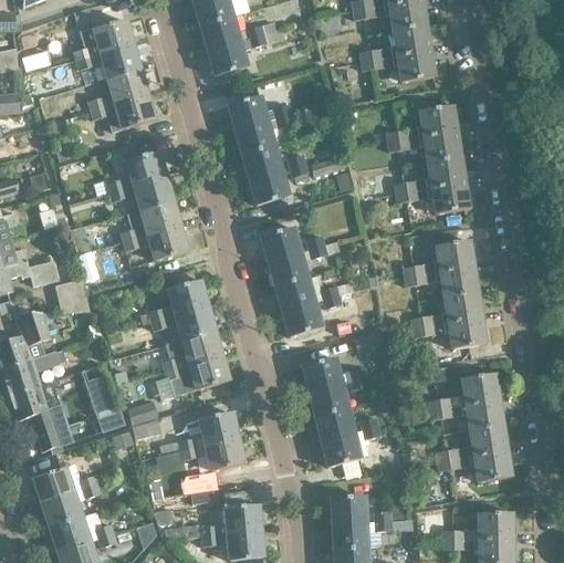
[(198,0),(195,1),(201,25),(233,17),(229,1),(232,0),(198,0)]
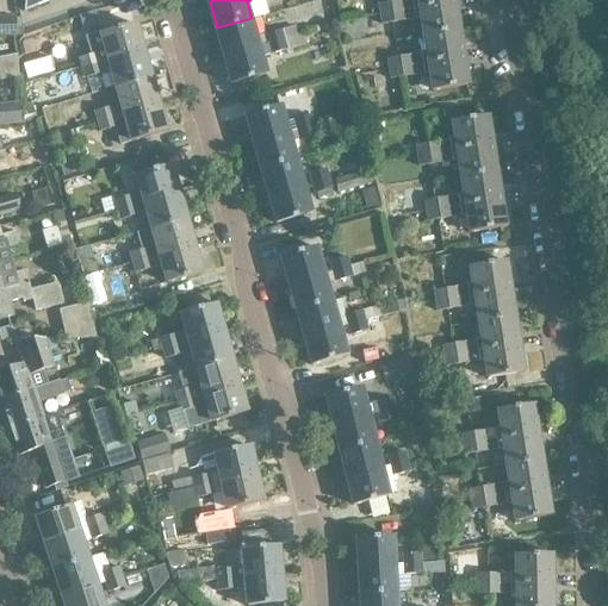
[(390,0),(379,1),(380,12),(392,10),(390,0)]
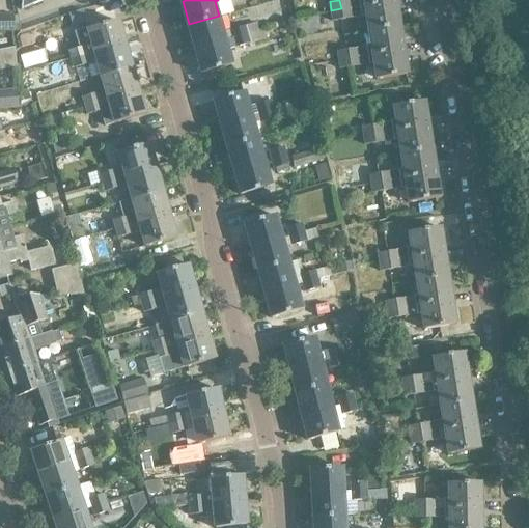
[(339,0),(341,8),(351,7),(350,0),(339,0)]
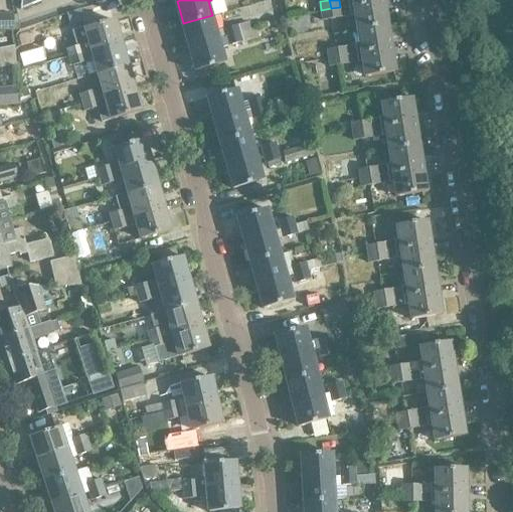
[(358,28),(373,25),(388,23),(384,0),(369,2),(340,7),(341,15),(351,14),(351,15),(356,14),(358,28)]
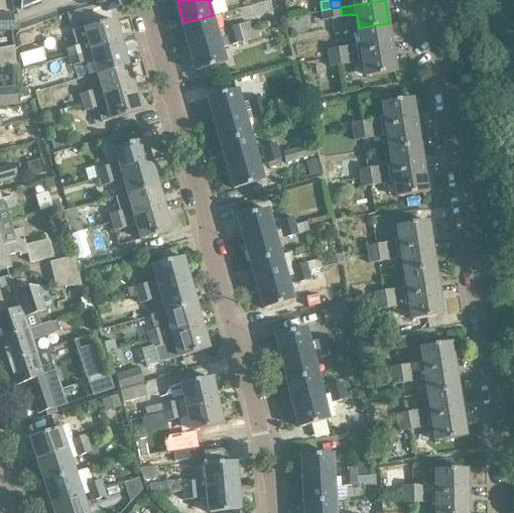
[(332,8),(333,17),(342,15),(341,7),(332,8)]
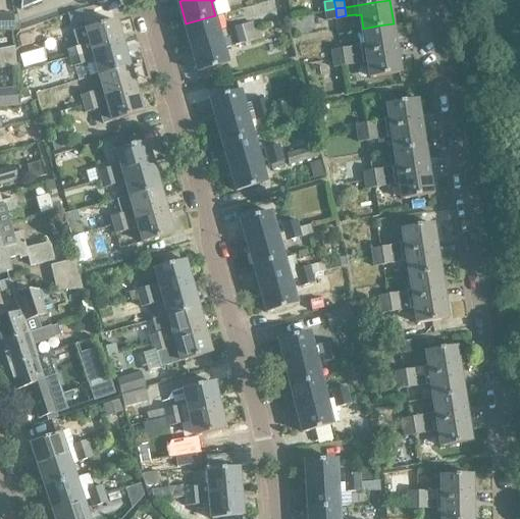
[(326,18),(336,17),(335,8),(325,10),(326,18)]
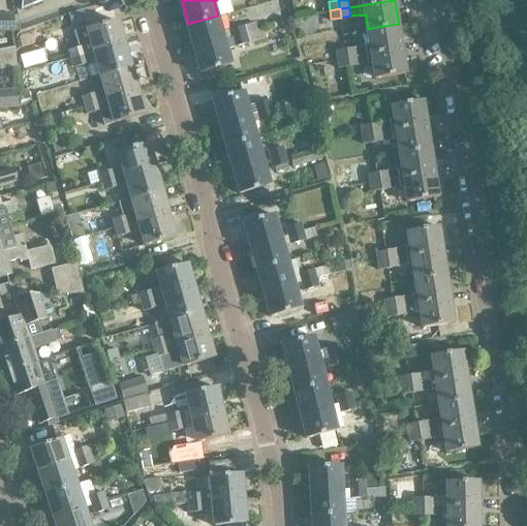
[(16,12),(0,12),(0,27),(16,28),(16,12)]
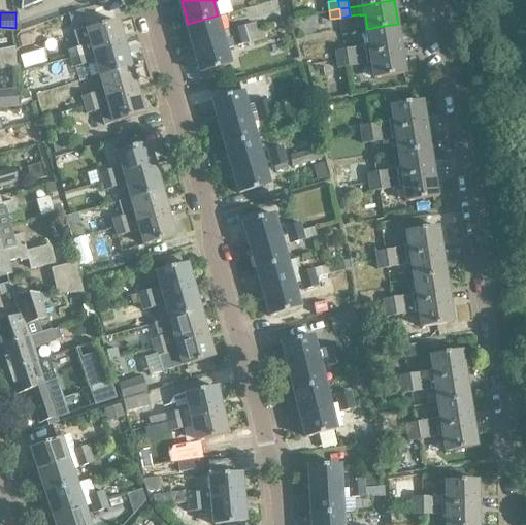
[(218,15),(188,24),(195,47),(224,39),(232,37),(229,28),(222,30),(218,15)]
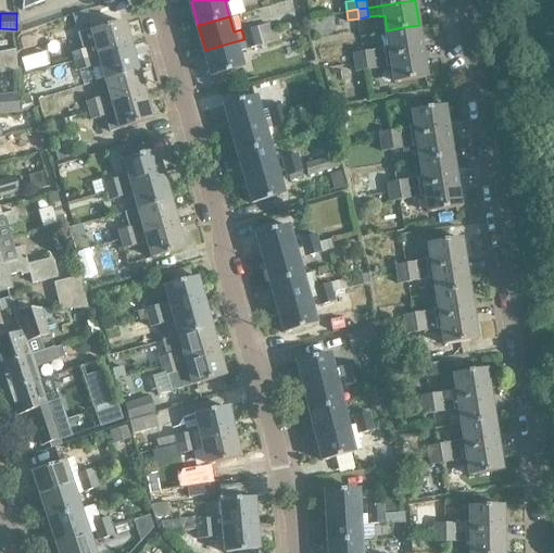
[(97,44),(89,46),(92,55),(100,52),(131,44),(124,19),(92,28),(97,44)]
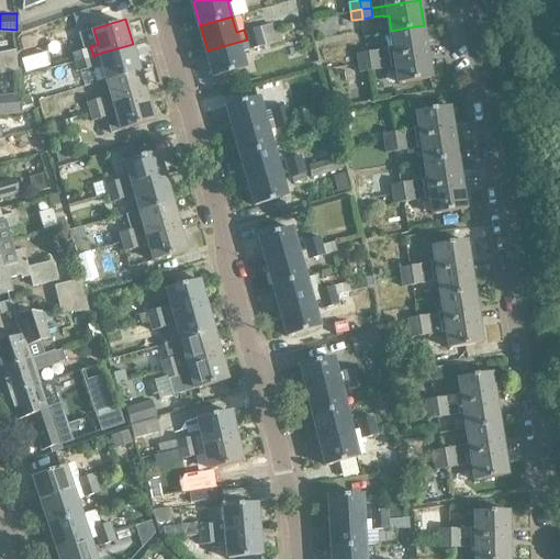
[(272,22),(244,30),(247,40),(264,34),(275,31),(272,22)]
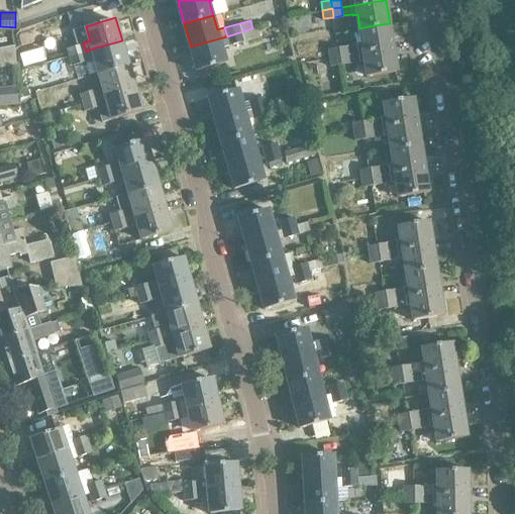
[(390,23),(375,25),(359,28),(362,41),(356,42),(356,43),(348,44),(349,54),(393,46),(390,23)]
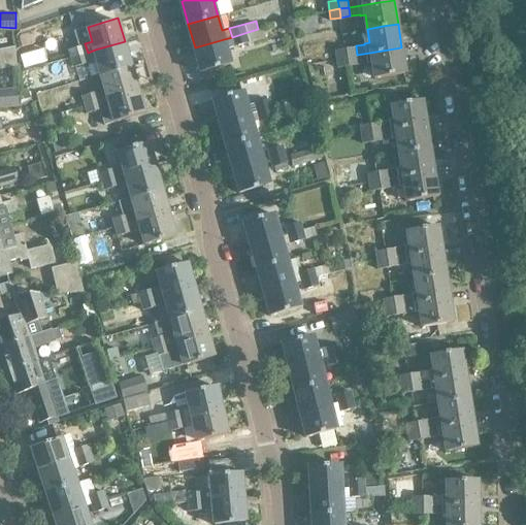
[(248,32),(232,37),(234,45),(250,41),(266,36),(263,28),(258,29),(248,32)]
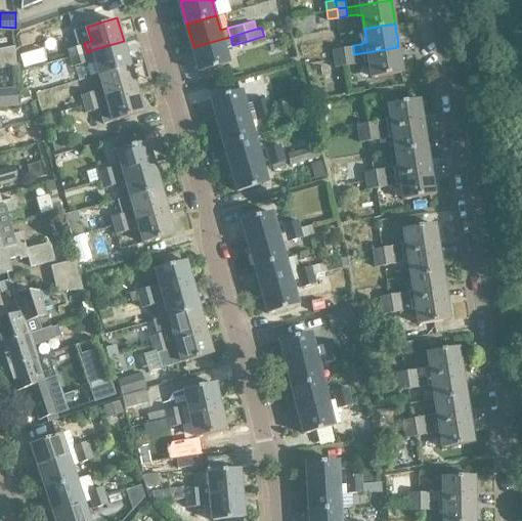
[(0,32),(0,47),(1,47),(14,45),(11,30),(0,32)]
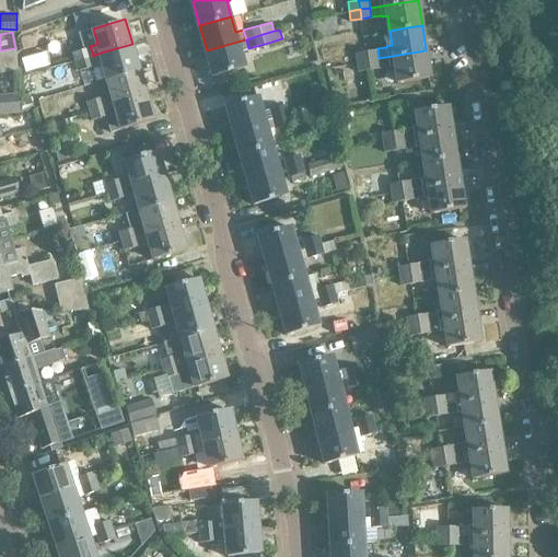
[(237,42),(207,50),(213,76),(245,66),(241,50),(248,48),(246,39),(237,42)]
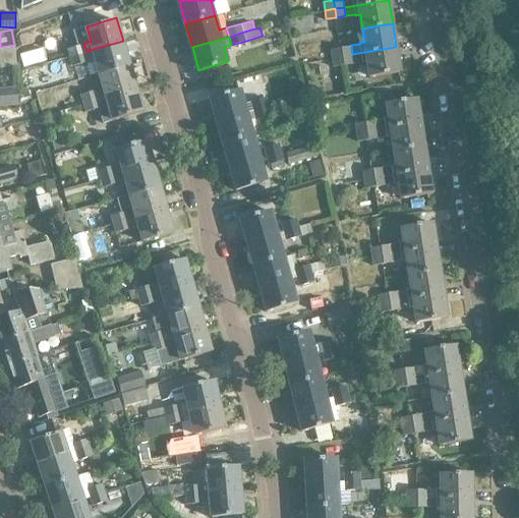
[(94,49),(87,52),(89,60),(96,58),(98,63),(100,71),(100,72),(129,64),(123,41),(94,49)]
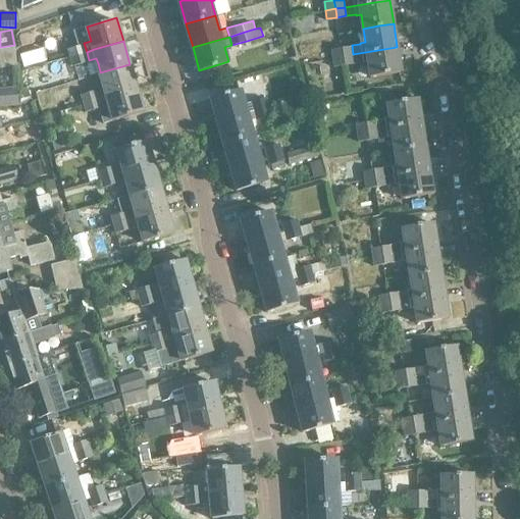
[(84,43),(68,48),(70,56),(87,52),(84,43)]
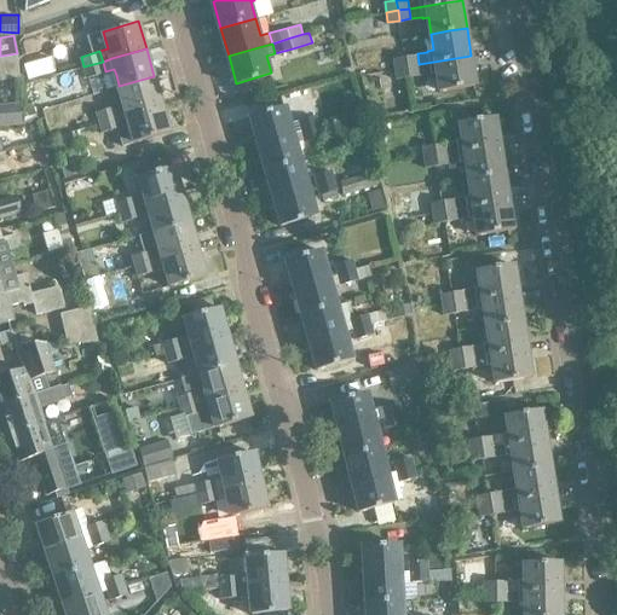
[(17,53),(0,56),(0,64),(4,80),(21,76),(19,53),(17,53)]
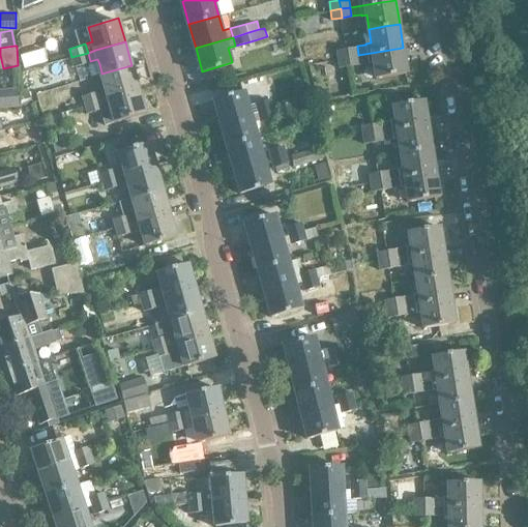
[(357,46),(347,48),(348,57),(358,55),(357,46)]
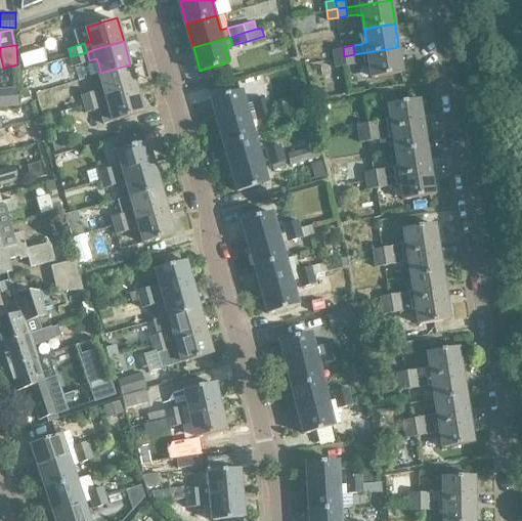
[(343,47),(334,49),(335,57),(344,56),(343,47)]
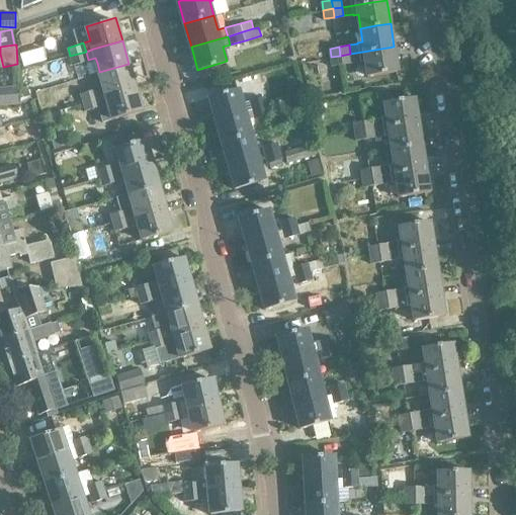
[(394,47),(350,54),(351,62),(360,61),(360,62),(365,61),(368,75),(398,71),(394,47)]
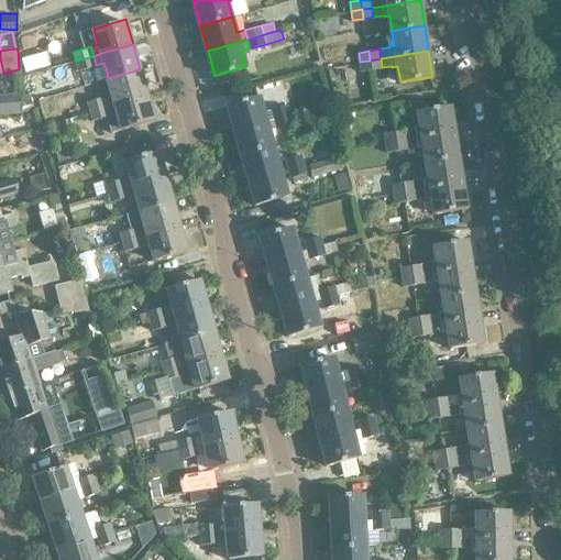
[(47,52),(23,58),(26,69),(51,63),(47,52)]
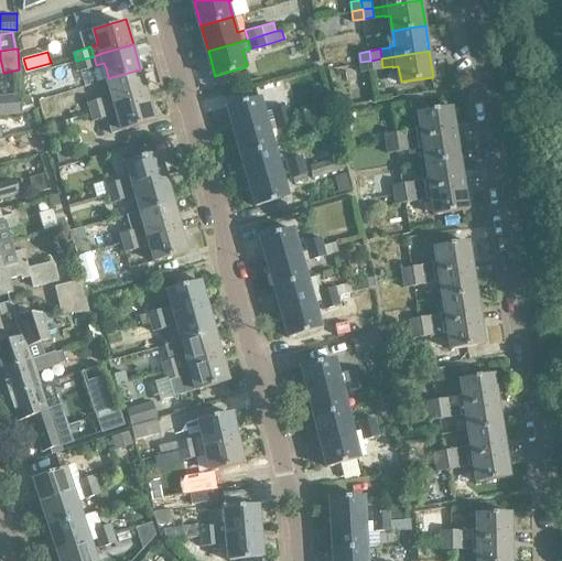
[(79,69),(96,65),(94,56),(76,61),(79,69)]
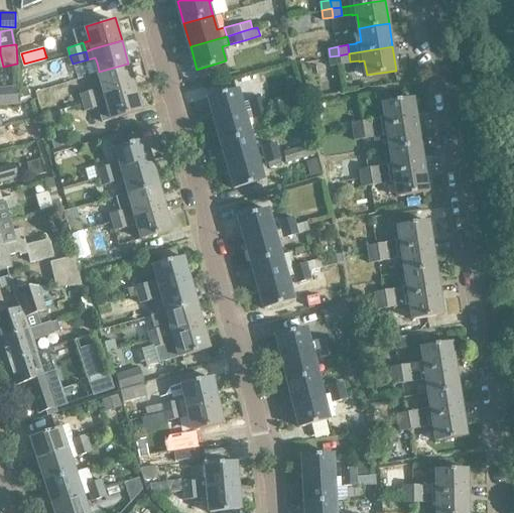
[(339,55),(341,63),(350,61),(349,53),(339,55)]
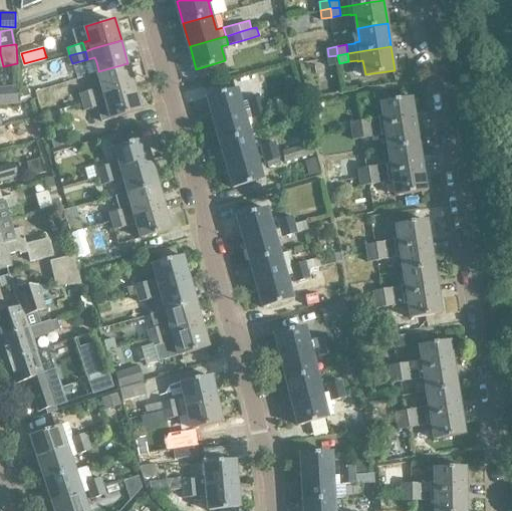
[(329,64),(339,63),(337,55),(328,56),(329,64)]
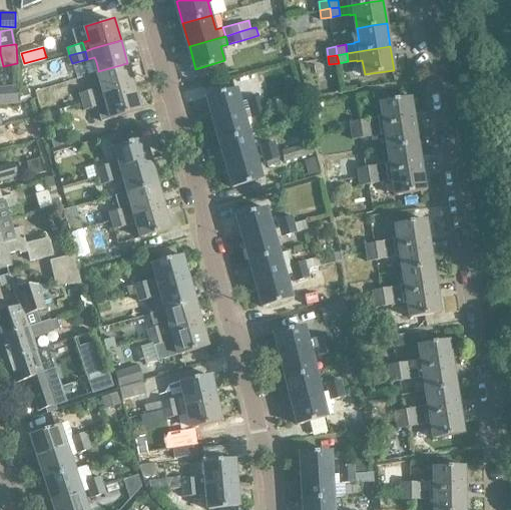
[(133,85),(127,63),(98,71),(105,93),(133,85)]
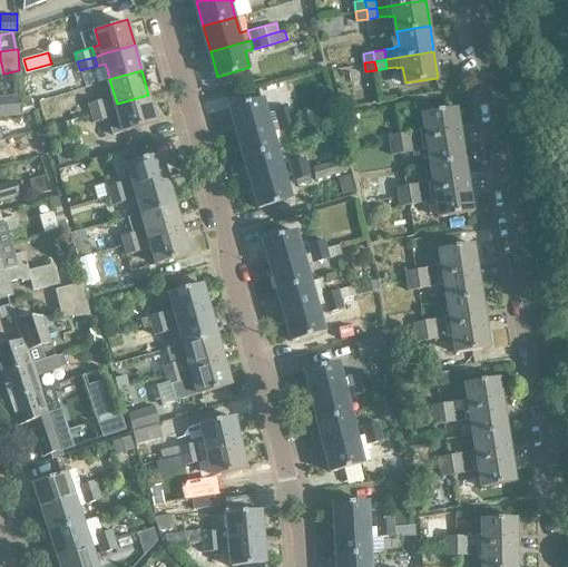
[(21,93),(0,94),(0,115),(22,114),(22,108),(21,97),(21,93)]
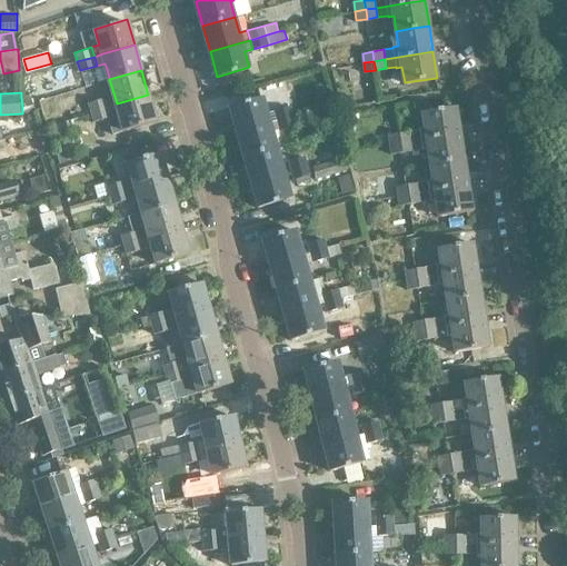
[(112,115),(108,116),(113,132),(123,130),(156,120),(148,95),(117,103),(110,106),(112,115)]
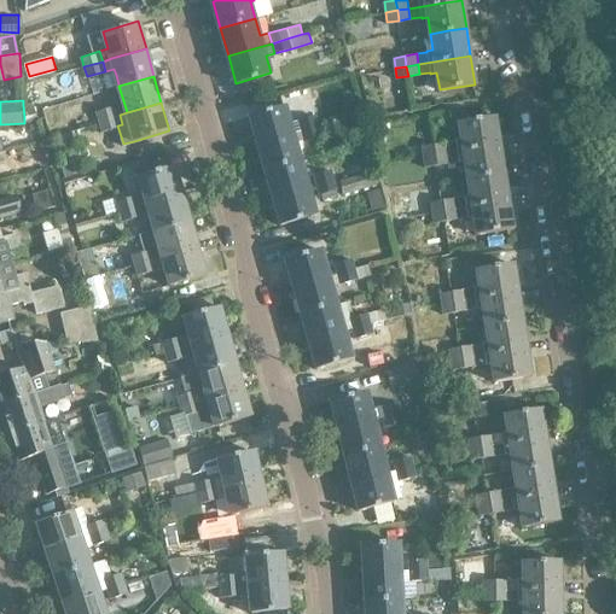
[(285,104),(250,115),(257,142),(292,133),(301,130),(298,121),(290,122),(285,104)]
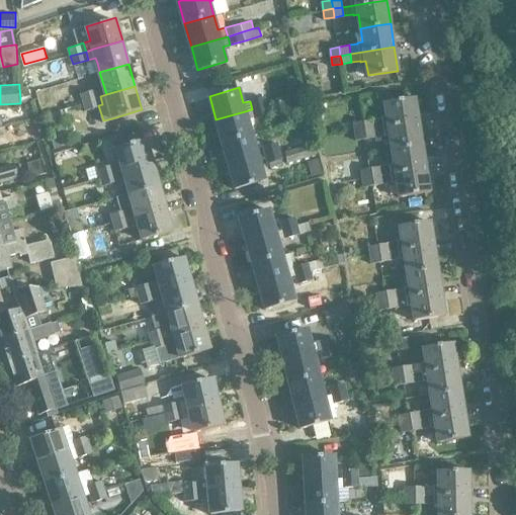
[(96,88),(81,92),(83,101),(99,96),(96,88)]
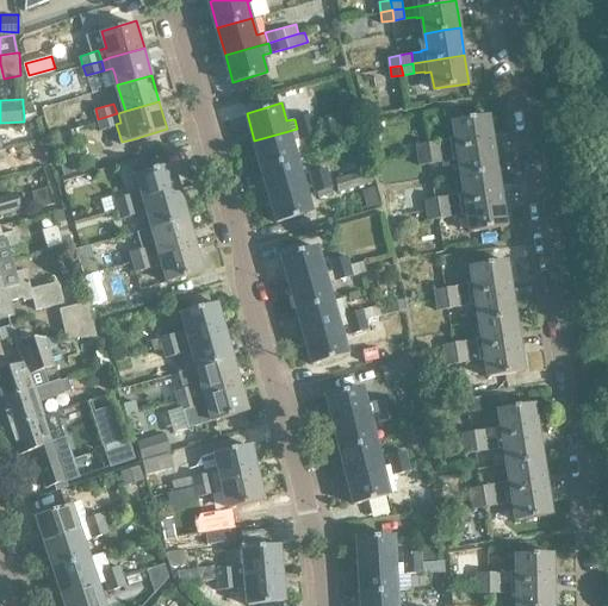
[(117,113),(98,119),(101,129),(116,124),(121,123),(118,113),(117,113)]
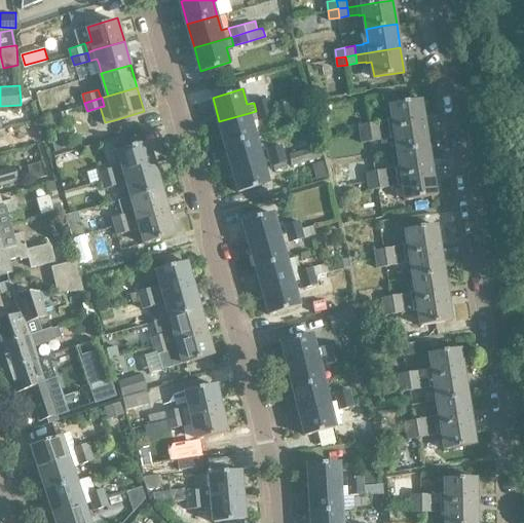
[(271,107),(269,98),(254,103),(256,111),(271,107)]
